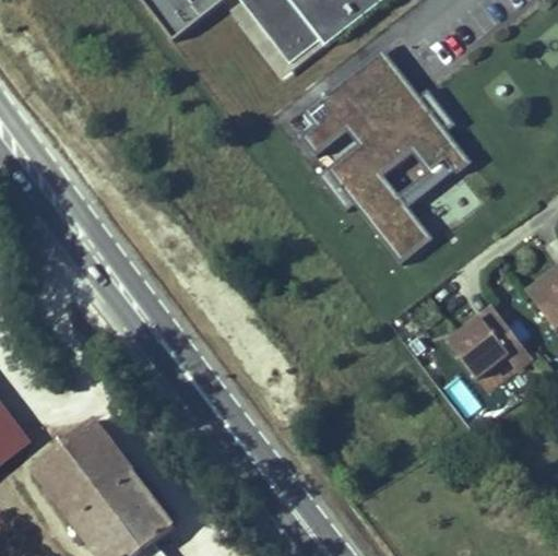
[(142,0),(173,38),(222,0),(241,0),(291,62),(320,39),(325,45),(382,0),(142,0)]
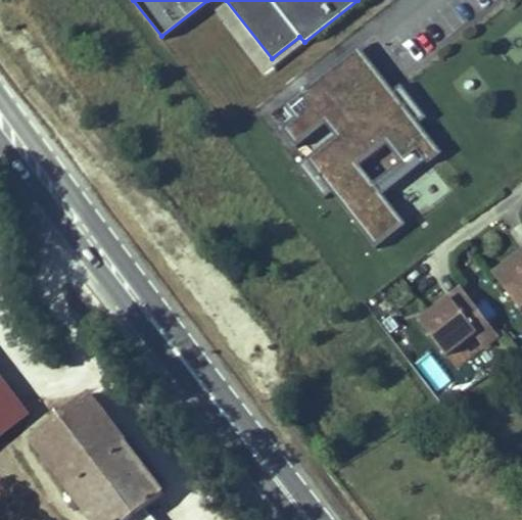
[(272,58),(226,0),(216,8),(265,72),(275,63),(272,58)]
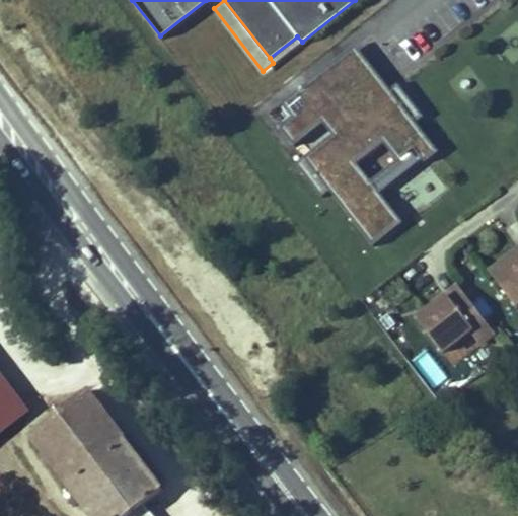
[(389,88),(355,44),(340,56),(374,100),(389,88)]
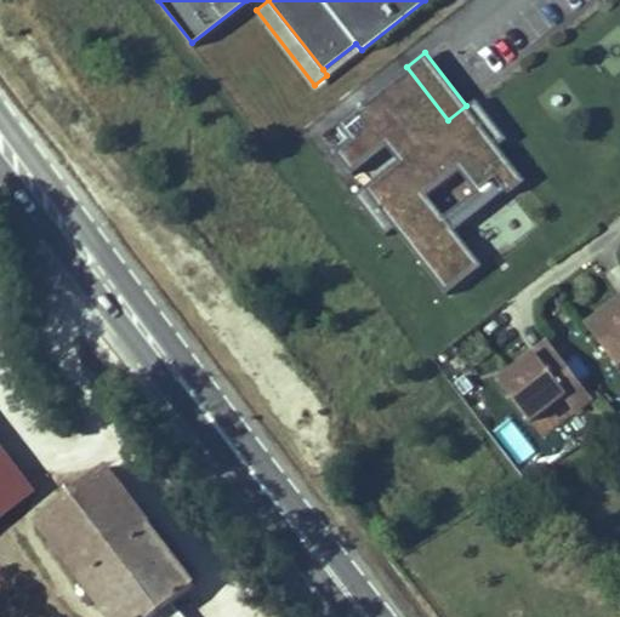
[(525,180),(498,144),(507,137),(476,98),(466,106),(448,120),(407,67),(322,133),(352,172),(387,144),(398,159),(354,194),(385,233),(394,226),(421,261),(438,247),(425,232),(495,176),(506,189),(508,193),(525,180)]
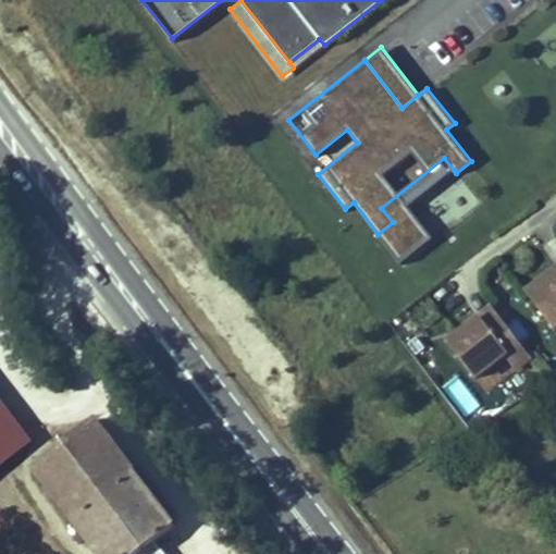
[(400,262),(432,237),(407,206),(454,170),(444,158),(381,208),(393,222),(378,234),(400,262)]
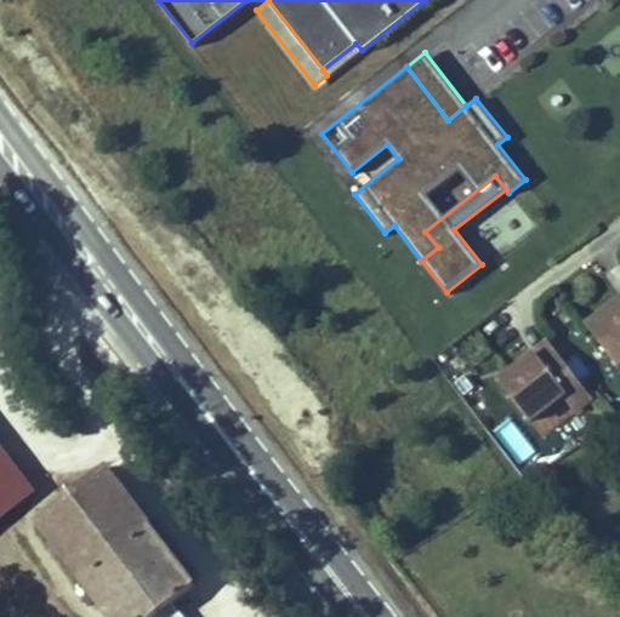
[(619,303),(602,318),(599,314),(586,324),(616,363),(619,359),(619,303)]
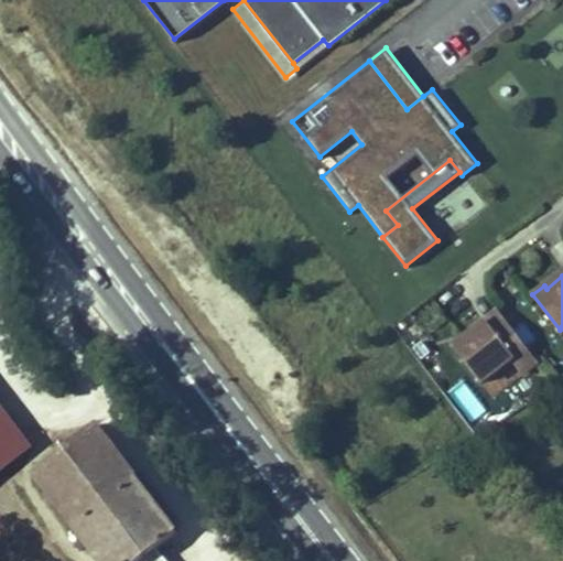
[(537,359),(497,308),(484,319),(488,323),(466,340),(464,336),(453,345),(479,380),(510,357),(521,371),(537,359)]
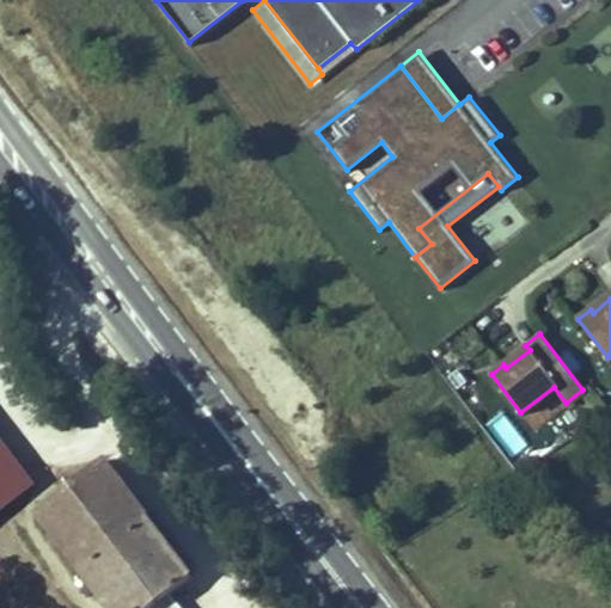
[(501,407),(486,419),(511,454),(527,442),(501,407)]
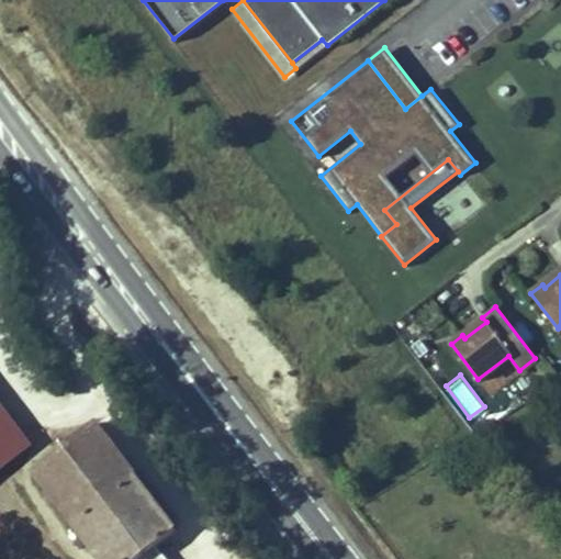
[(0,465),(24,447),(0,415),(0,465)]
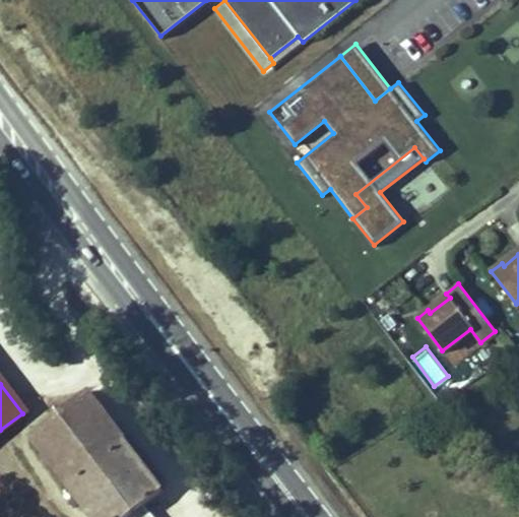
[(86,390),(30,434),(92,516),(125,516),(142,504),(161,489),(124,439),(110,449),(101,436),(86,445),(78,433),(70,439),(63,429),(96,402),(86,390)]
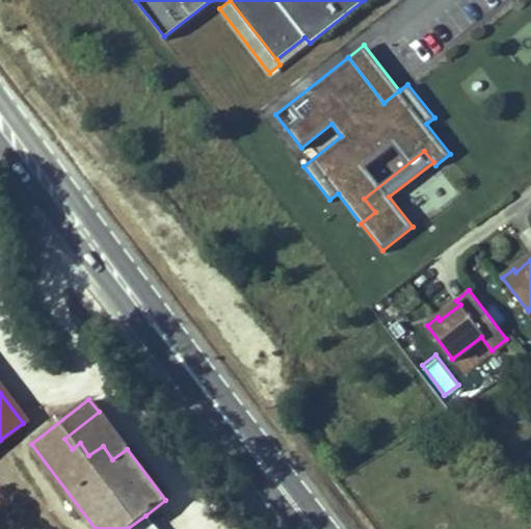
[(127,449),(99,412),(64,439),(72,449),(80,443),(88,455),(103,446),(112,459),(127,449)]
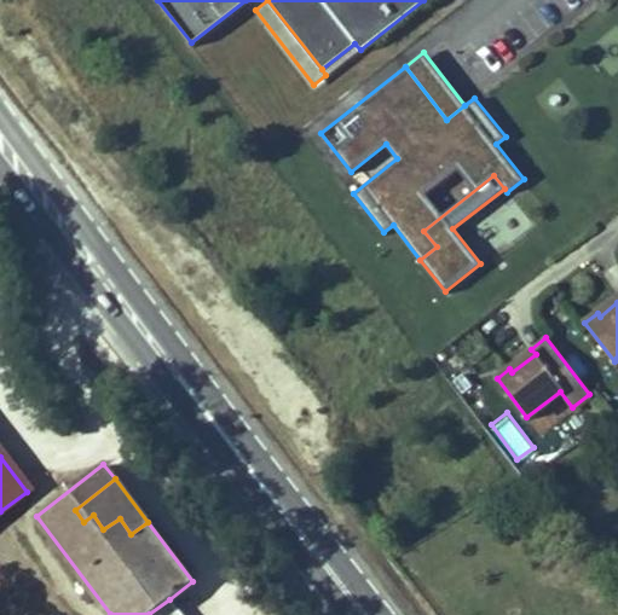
[(179,614),(182,614),(169,599),(149,614),(179,614)]
